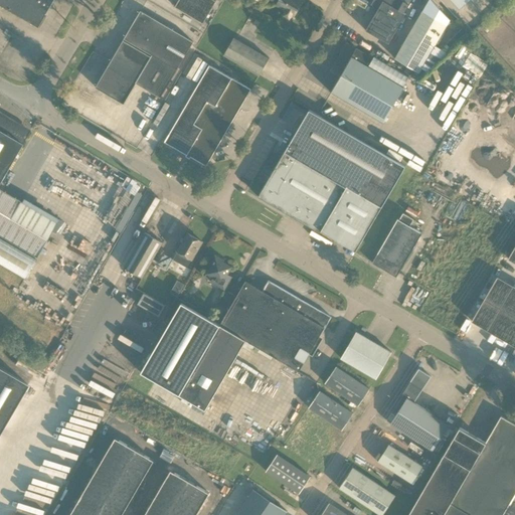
[(0,0),(0,6),(37,27),(52,0),(0,0)]
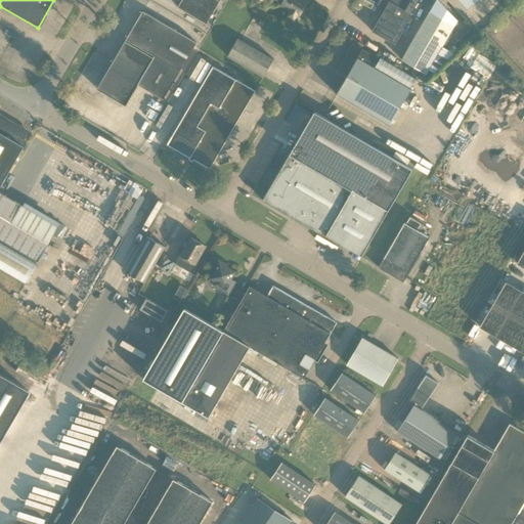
[(182,0),(178,7),(206,24),(219,1),(216,0),(182,0)]
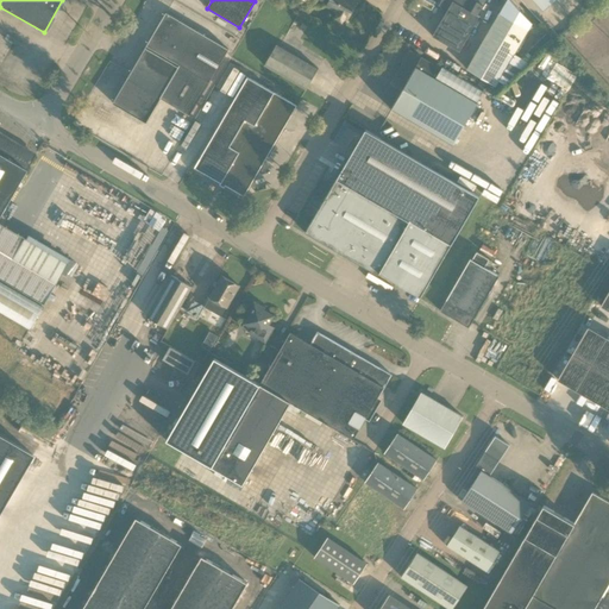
[(333,19),(341,24),(346,17),(349,18),(356,4),(350,0),(331,0),(327,6),(338,12),(333,19)]
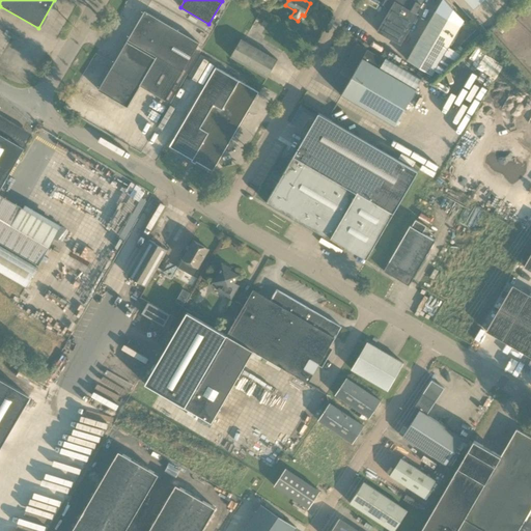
[(411,10),(415,0),(385,0),(383,5),(390,9),(378,31),(400,45),(417,14),(411,10)]
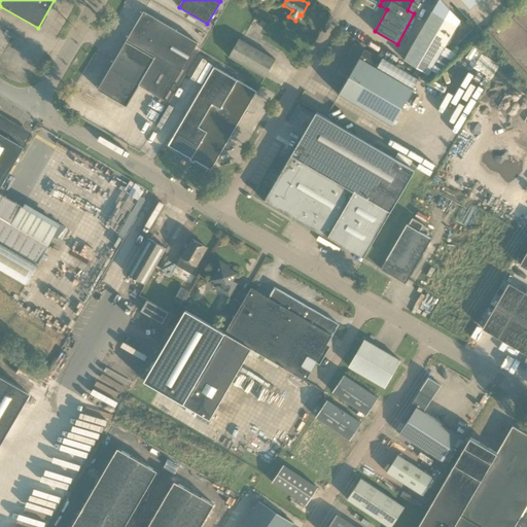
[(460,0),(470,10),(481,0),(460,0)]
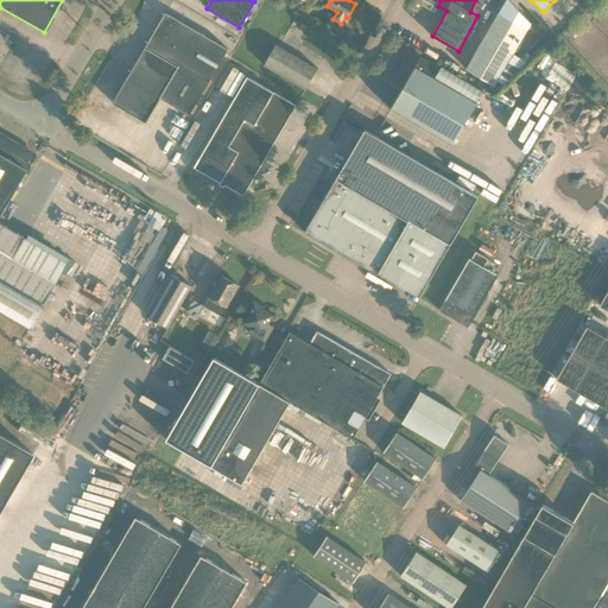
[(527,27),(499,12),(467,68),(495,84),(527,27)]
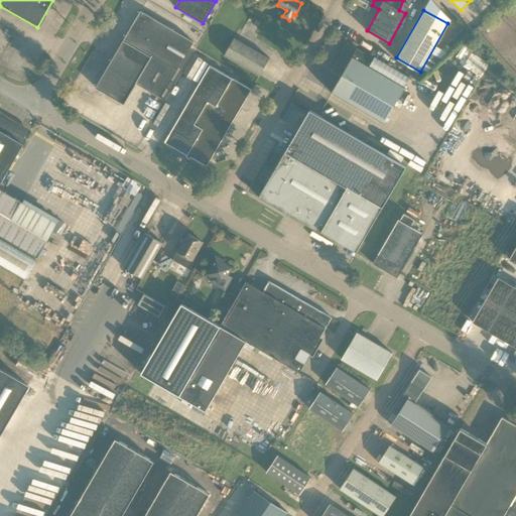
[(141,11),(108,67),(96,89),(123,105),(135,83),(161,98),(194,42),(141,11)]
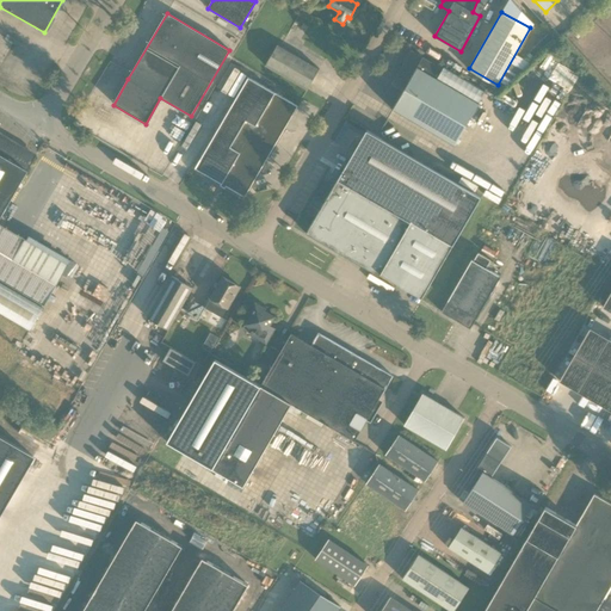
[(265,66),(307,91),(319,69),(278,44),(265,66)]
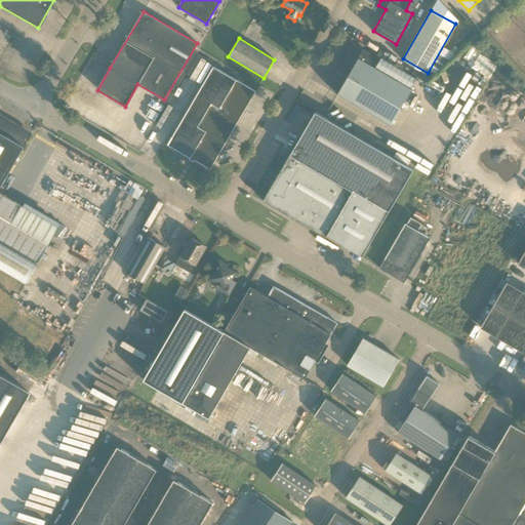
[(473,44),(463,58),(488,73),(494,63),(479,53),(481,49),(473,44)]
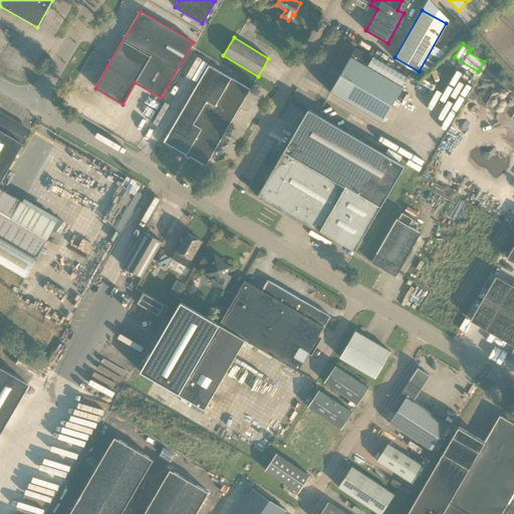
[(331,91),(382,121),(403,87),(364,65),(369,56),(346,44),(334,66),(343,71),(331,91)]
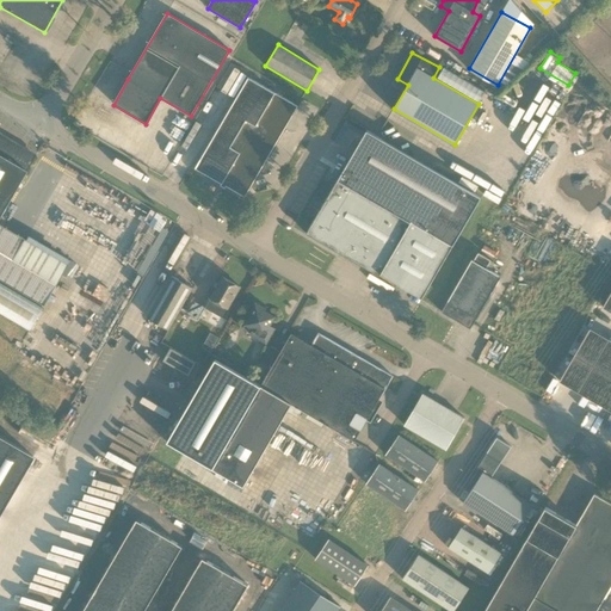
[(196,168),(245,197),(297,106),(248,78),(196,168)]
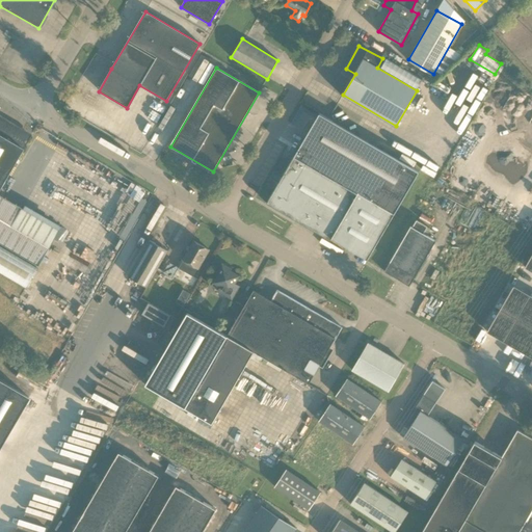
[(321,113),(268,204),(330,240),(331,239),(367,260),(400,204),(419,170),(321,113)]
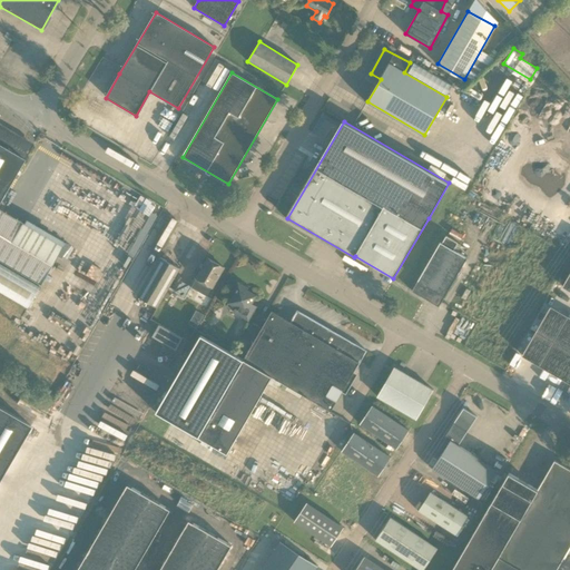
[(0,125),(0,262),(39,286),(62,247),(0,210),(0,200),(32,147),(16,137),(17,135),(0,125)]
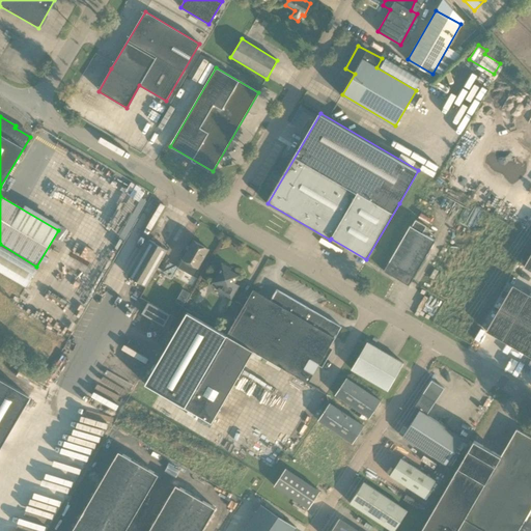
[(435,241),(422,233),(426,226),(416,220),(412,227),(410,226),(383,272),(408,286),(435,241)]
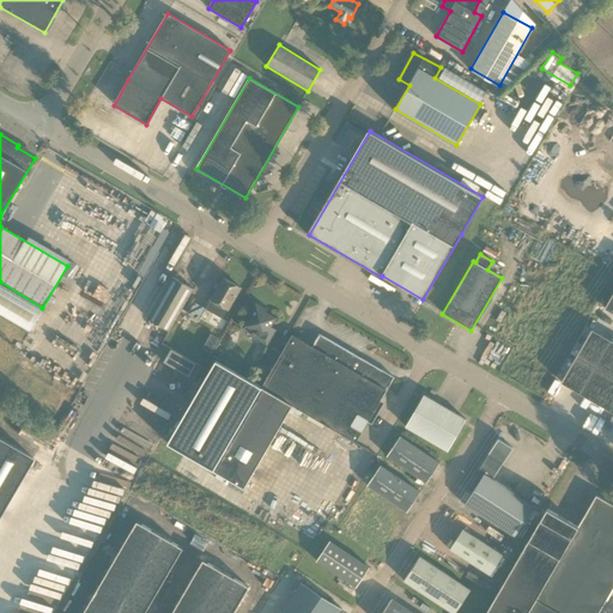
[(194,290),(173,278),(149,320),(169,332),(194,290)]
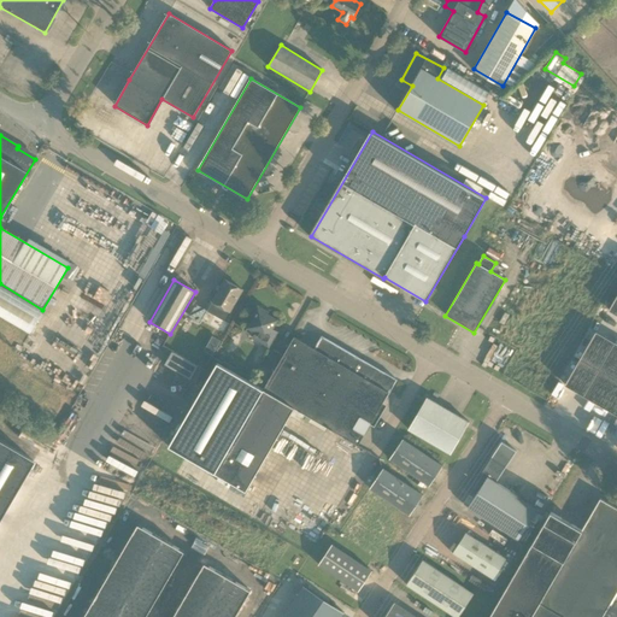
[(230,313),(242,291),(225,281),(207,311),(224,321),(229,312),(230,313)]
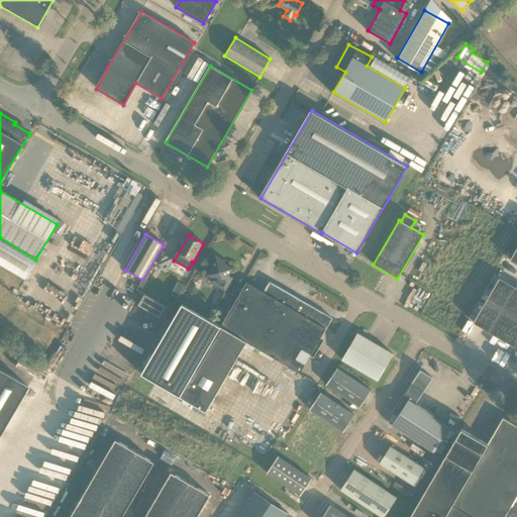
[(35,260),(0,238),(0,265),(23,279),(35,260)]
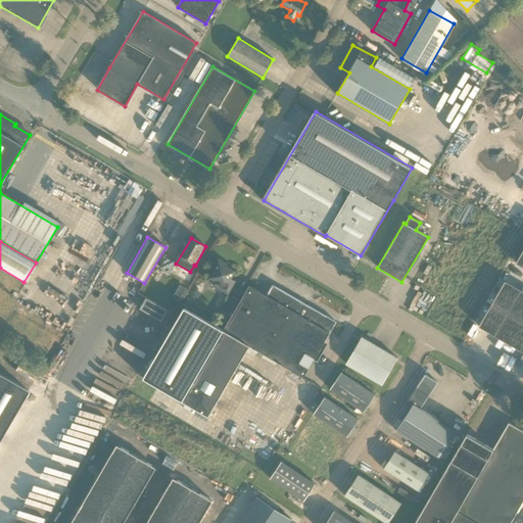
[(219,260),(214,269),(216,270),(210,279),(217,282),(215,287),(228,295),(235,282),(231,280),(235,272),(227,267),(228,266),(219,260)]
